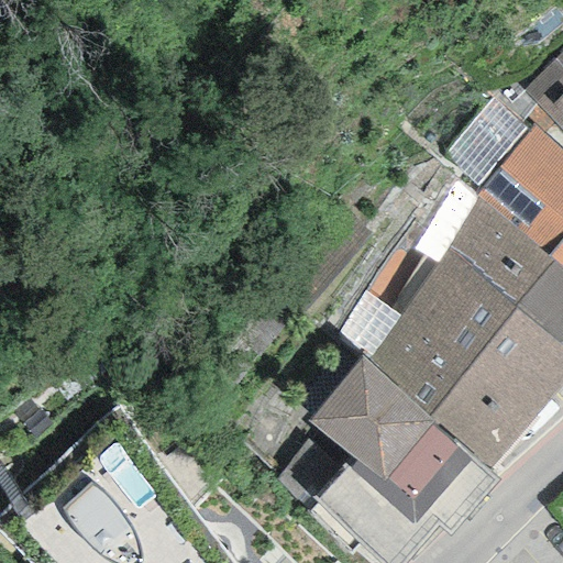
[(562,50),(525,91),(562,131),(562,50)]
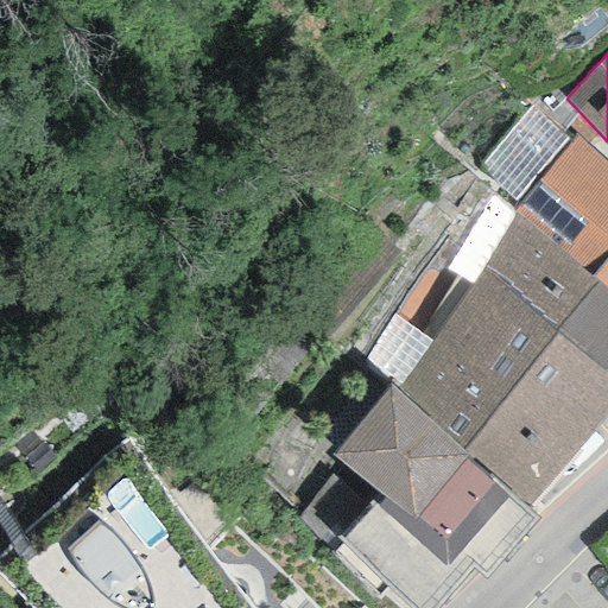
[(607,289),(607,165),(576,138),(512,214),(607,289)]
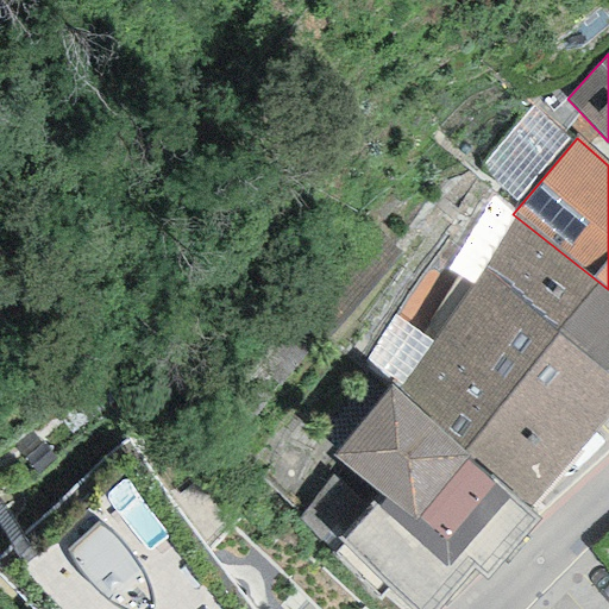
[(400,389),(533,508),(608,415),(608,289),(513,214),(400,389)]
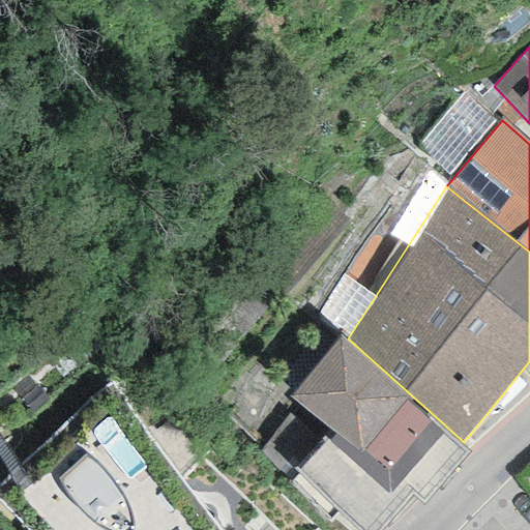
[(340,335),(290,398),(336,435),(328,442),(387,496),(441,434),(340,335)]
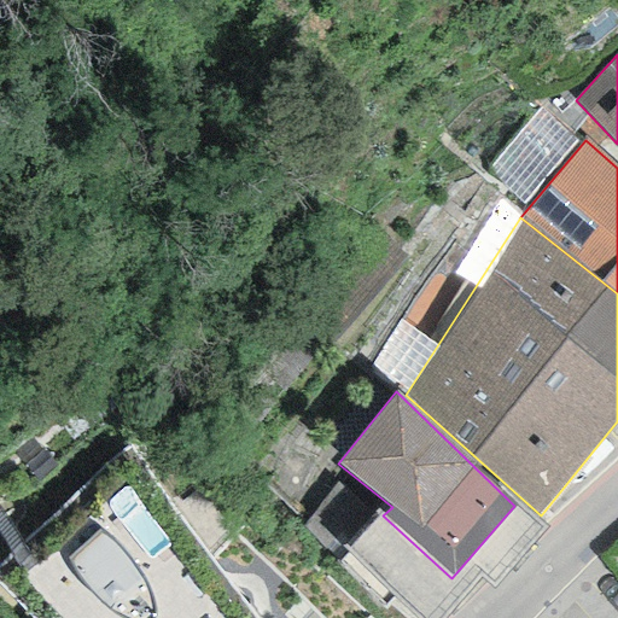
[(295,505),(334,454),(293,419),(254,466),(295,505)]
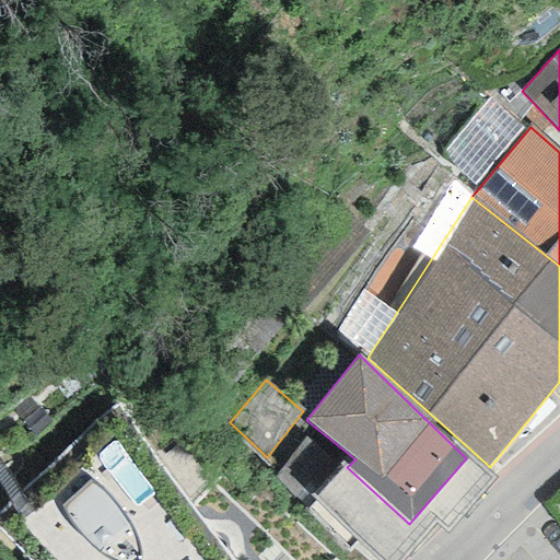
[(229,559),(117,404),(0,511),(0,528),(31,559),(229,559)]
